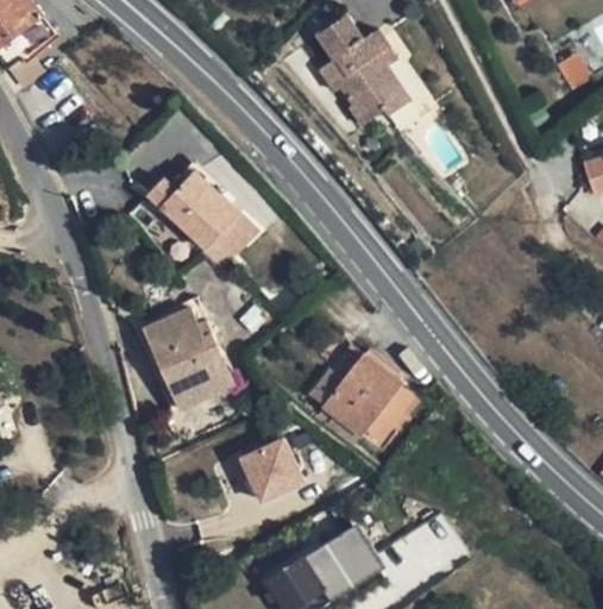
[(29,0),(0,0),(0,64),(4,69),(26,51),(54,30),(29,0)]
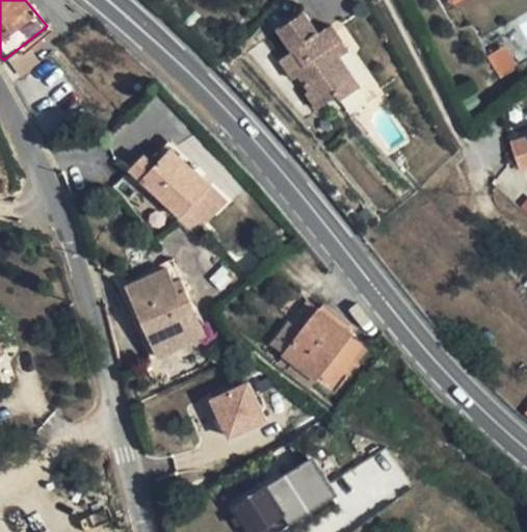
[(316,33),(302,14),(275,31),(289,52),(277,60),(290,80),(296,76),(306,90),(304,92),(314,109),(334,97),(337,102),(358,87),(337,56),(330,46),(339,40),(328,25),(316,33)]
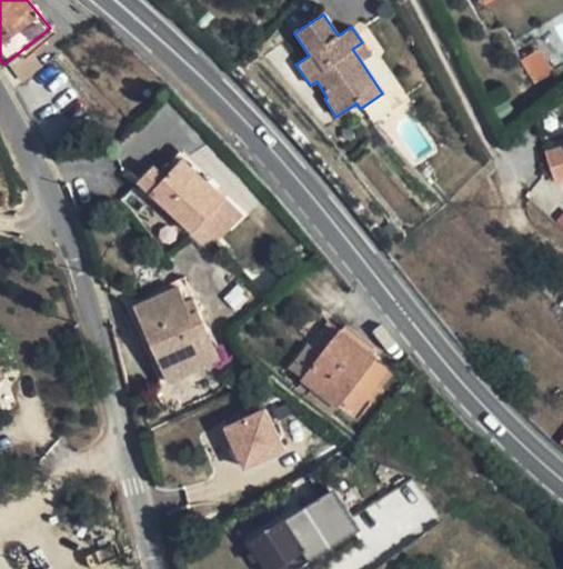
[(370,53),(362,42),(352,49),(360,60),(370,53)]
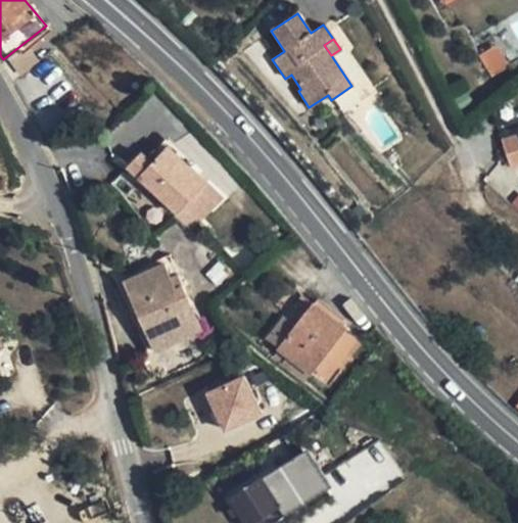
[(37,61),(22,44),(3,59),(17,77),(37,61)]
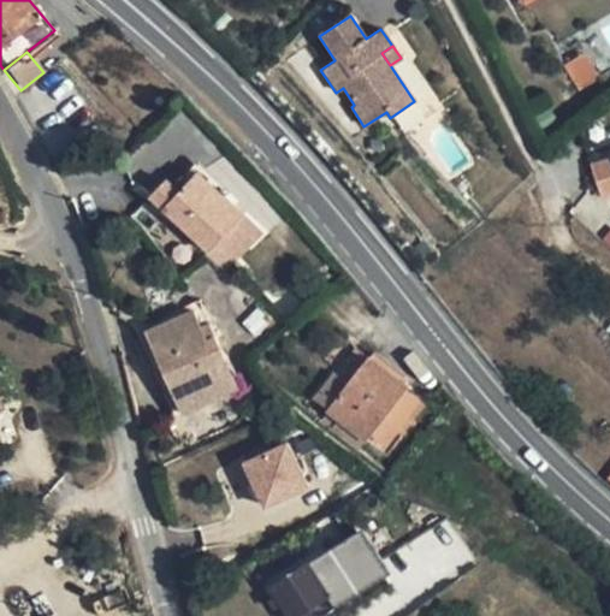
[(609,161),(593,167),(603,196),(609,194),(609,161)]
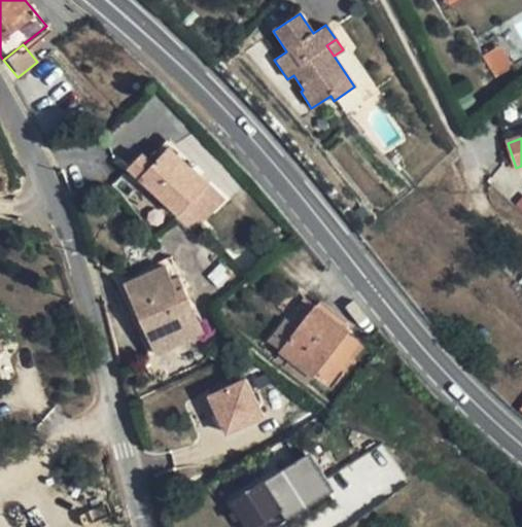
[(206,183),(167,146),(152,163),(137,179),(175,215),(206,183)]
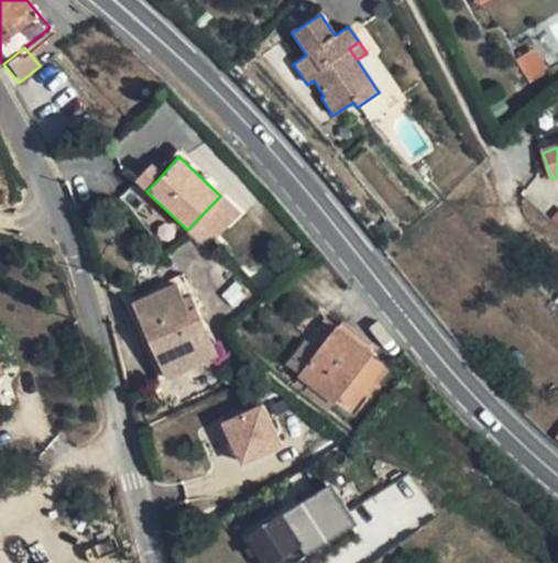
[(163,174),(151,163),(134,180),(146,191),(163,174)]
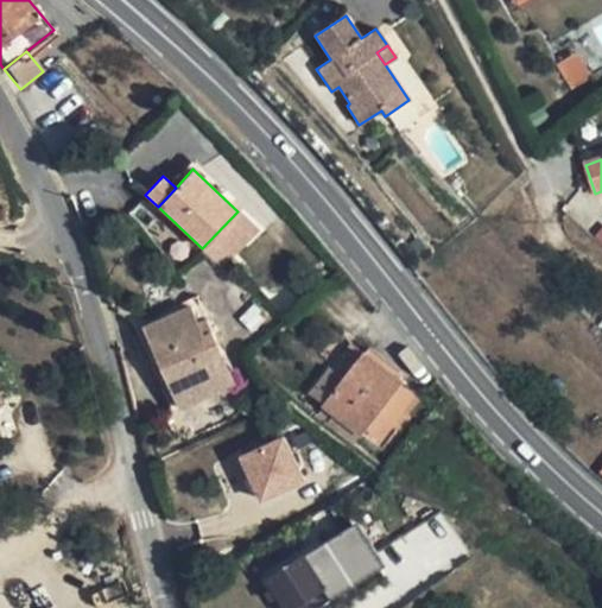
[(220,352),(197,303),(140,329),(163,378),(216,354),(220,352)]
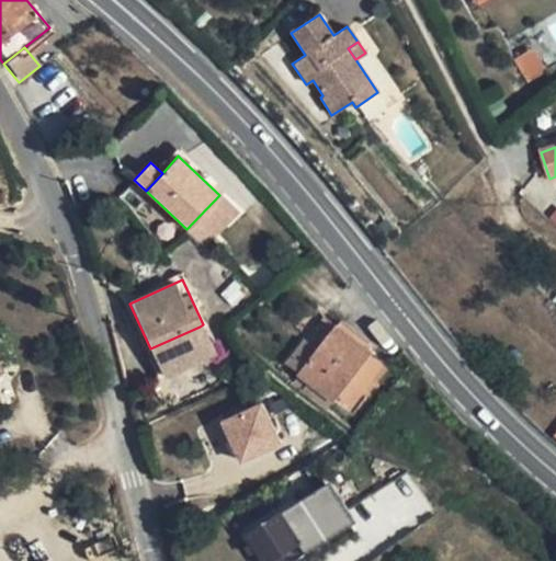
[(335,325),(321,317),(319,319),(295,347),(309,358),(335,325)]
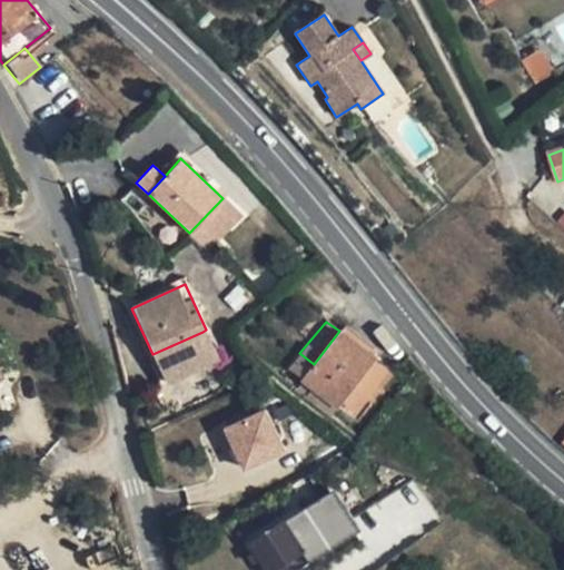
[(393,373),(339,331),(314,364),(300,381),(333,406),(354,422),(393,373)]
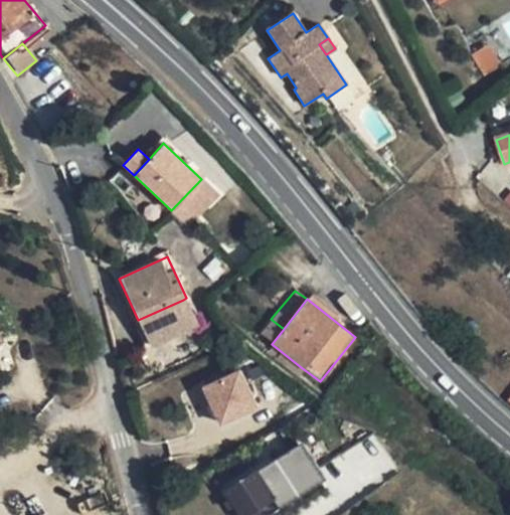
[(183,300),(138,320),(149,345),(194,324),(183,300)]
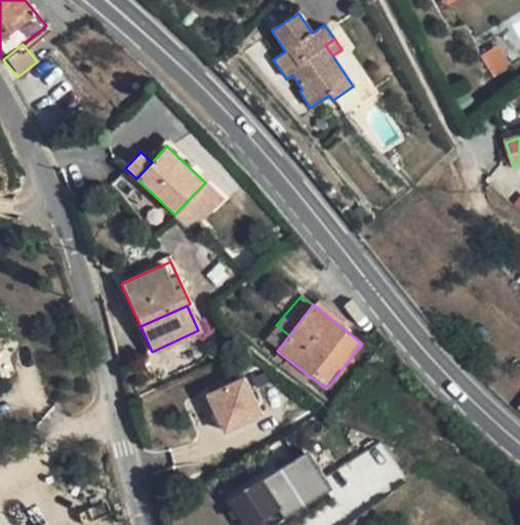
[(307,374),(277,351),(272,357),(302,380),(320,396),(326,389),(307,374)]
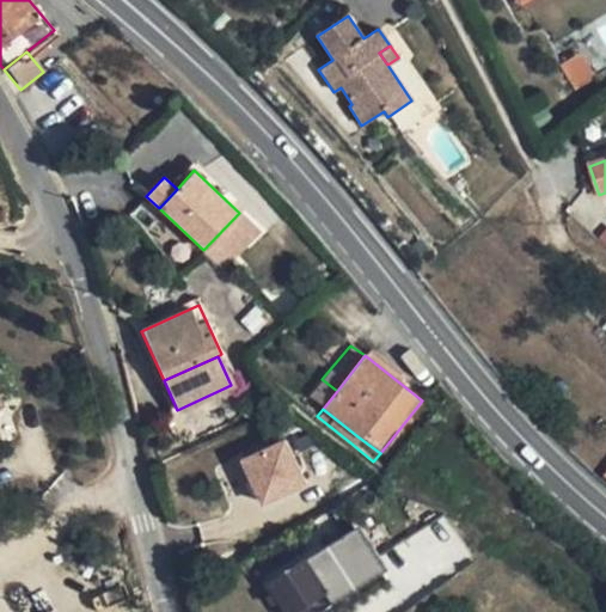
[(305,478),(283,433),(240,453),(262,499),(305,478)]
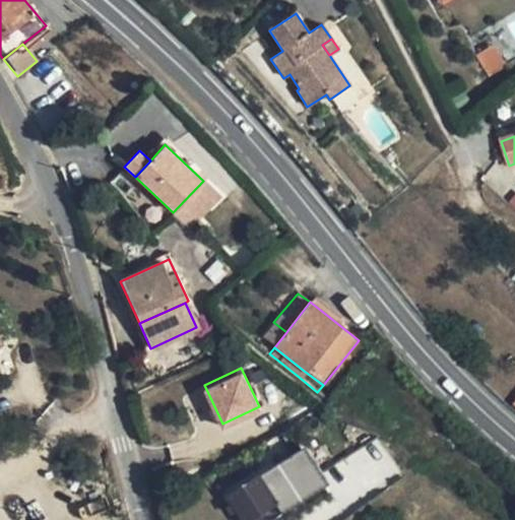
[(270,495),(258,474),(224,496),(240,519),(252,519),(259,516),(258,514),(274,504),(280,513),(300,501),(288,483),(270,495)]
